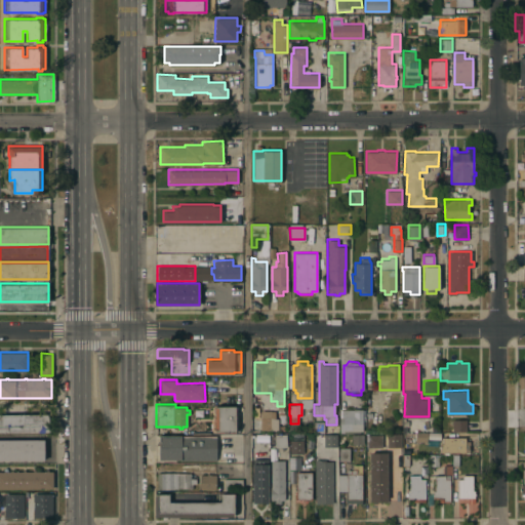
[(235,431),(215,431),(214,406),(235,406),(235,431)]
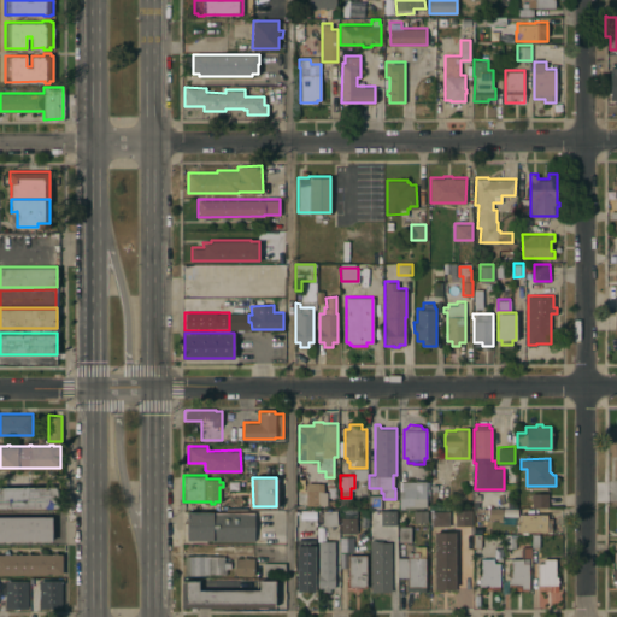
[(399,480),(425,480),(425,505),(423,505),(423,507),(399,507),(399,480)]
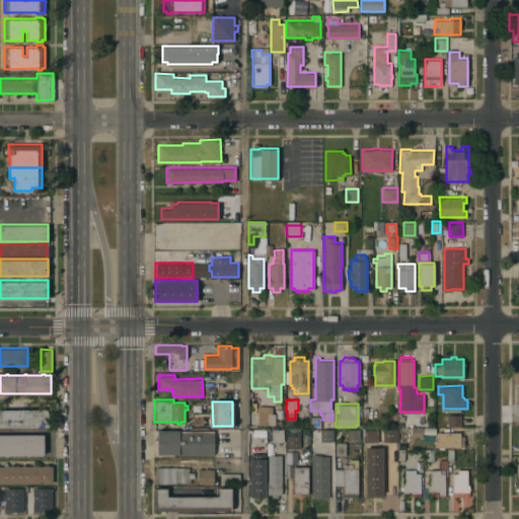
[(268,424),(257,424),(257,405),(268,405),(268,424)]
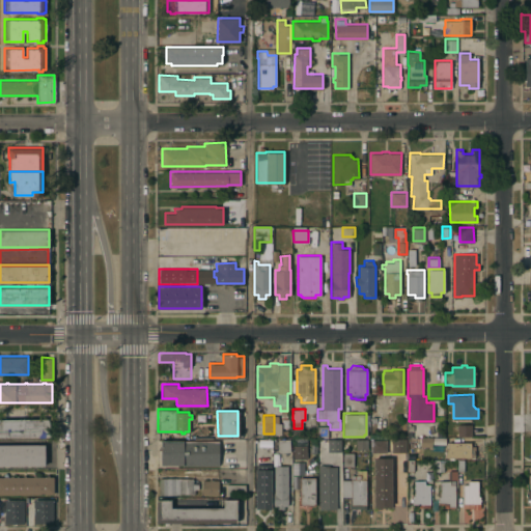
[(0,418),(49,418),(49,436),(0,436),(0,418)]
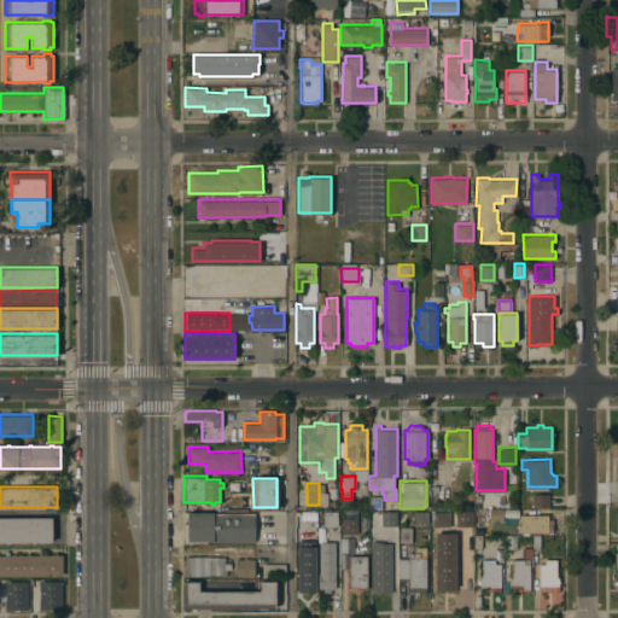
[(549,493),(549,507),(532,507),(532,493),(549,493)]
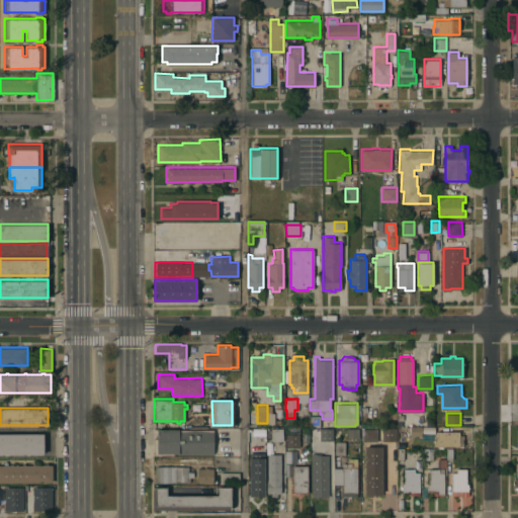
[(310,415),(320,415),(320,427),(310,427),(310,415)]
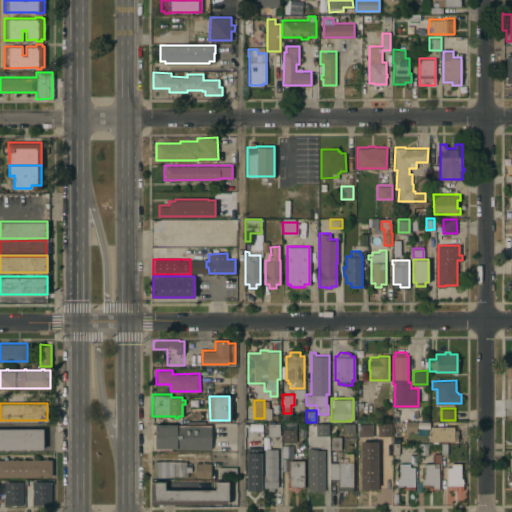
[(417,422),(417,430),(405,429),(405,422),(405,420),(417,421),(417,422)]
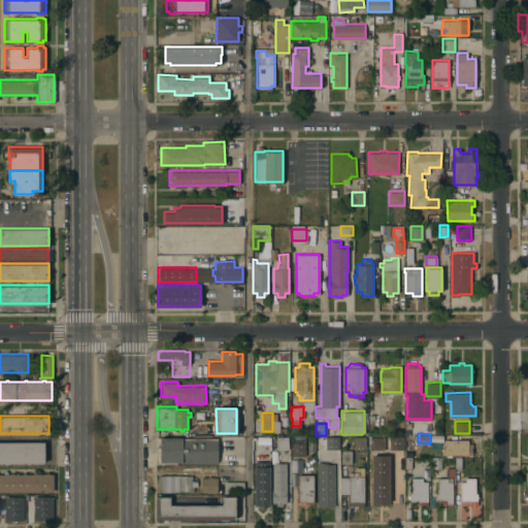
[(288,450),(276,450),(275,436),(288,436),(288,450)]
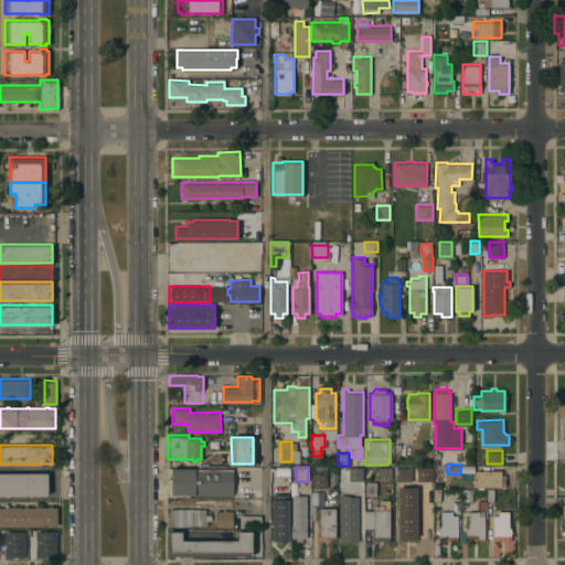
[(349,467),(363,467),(362,480),(349,480),(349,467)]
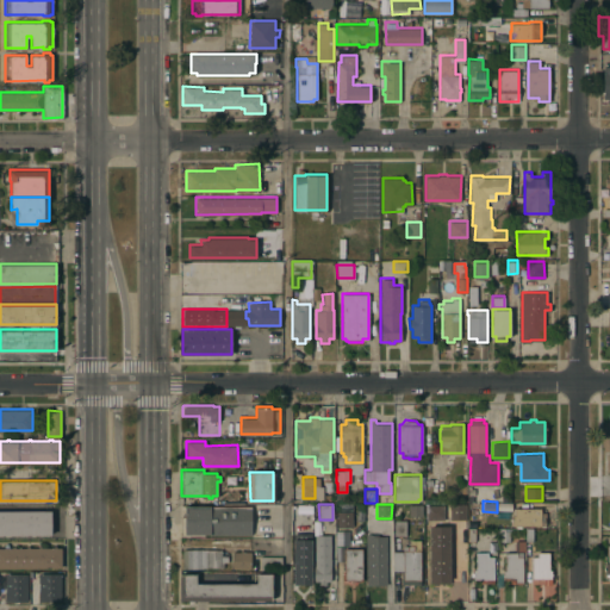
[(185,533),(185,505),(251,505),(251,534),(185,533)]
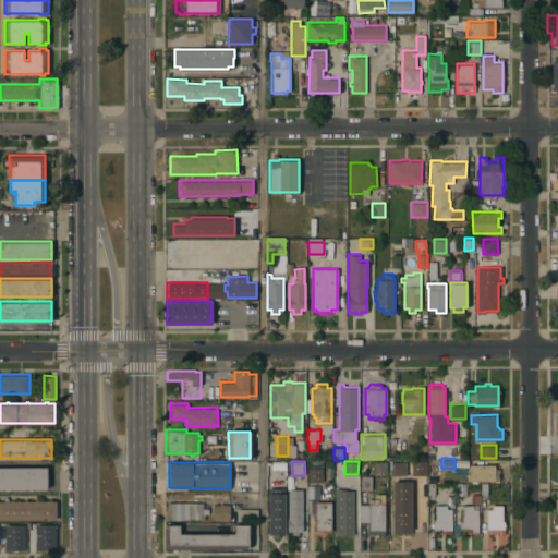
[(425,473),(412,473),(412,463),(425,463),(425,473)]
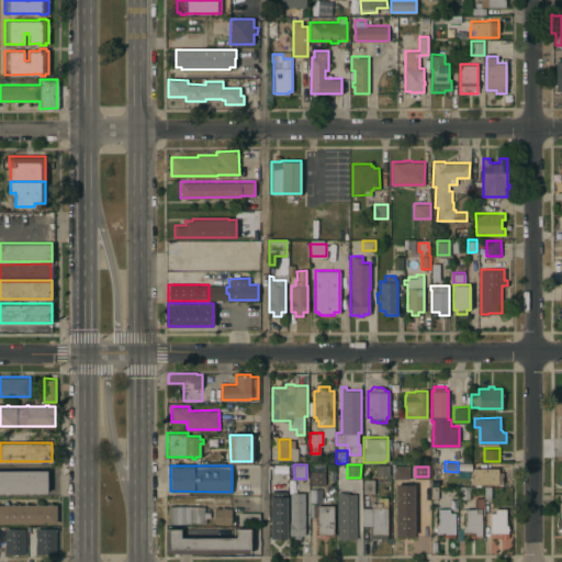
[(498,468),(498,472),(502,472),(502,483),(471,483),(471,474),(474,474),(474,468),(498,468)]
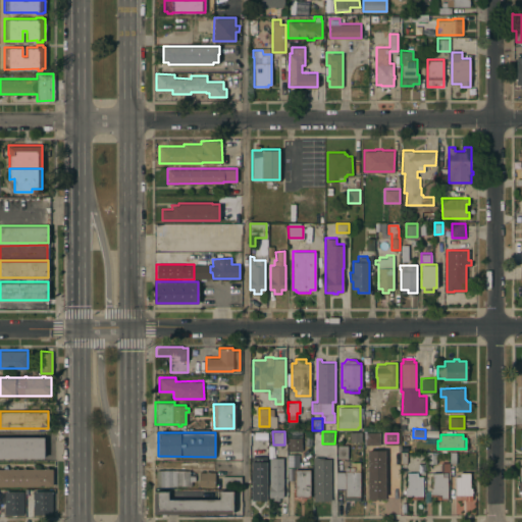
[(0,436),(44,436),(44,458),(0,457),(0,436)]
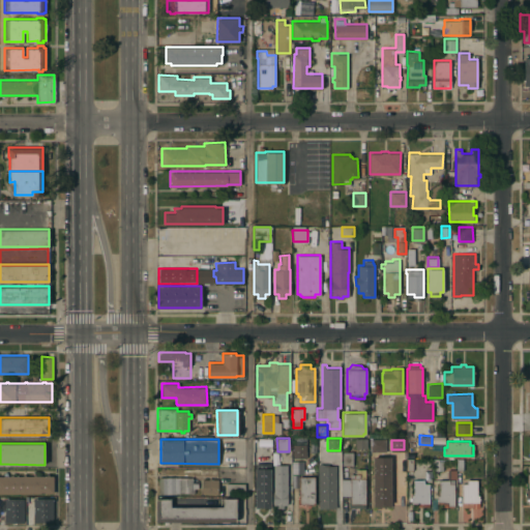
[(292,443),(305,443),(306,458),(293,458),(292,443)]
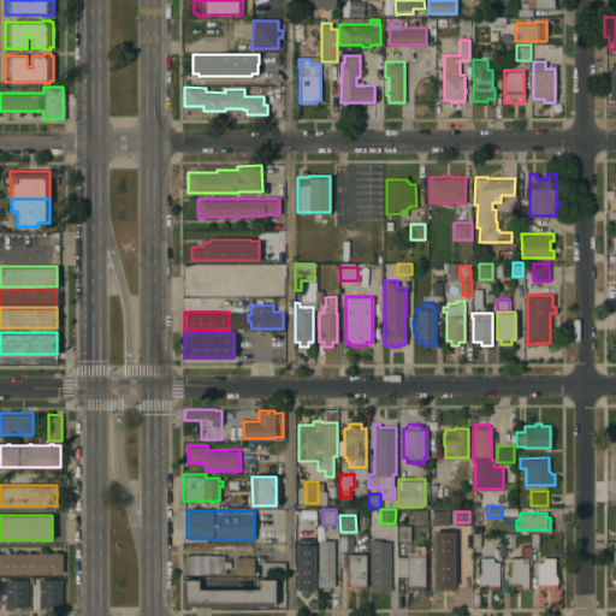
[(398,525),(409,525),(409,540),(398,540),(398,525)]
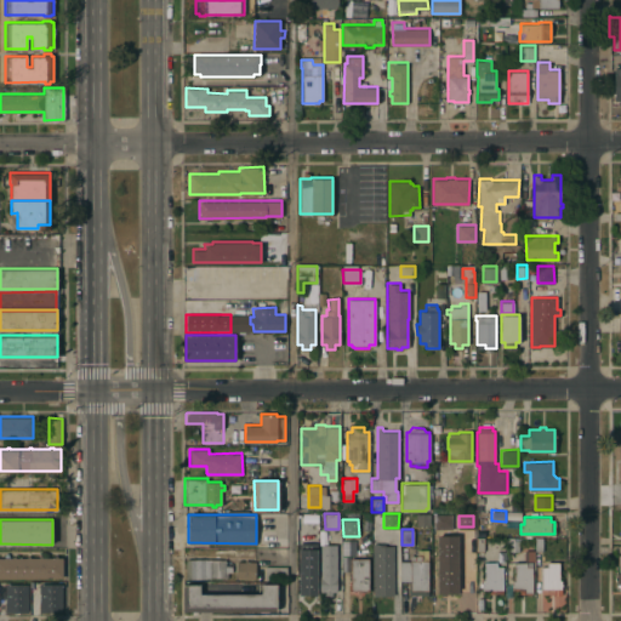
[(514,539),(514,540),(519,540),(519,551),(506,550),(506,539),(506,536),(514,536),(514,539)]
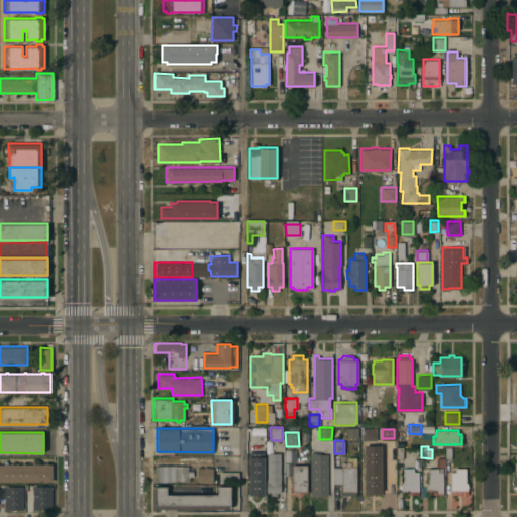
[(264,494),(248,494),(248,451),(264,451),(264,456),(264,494)]
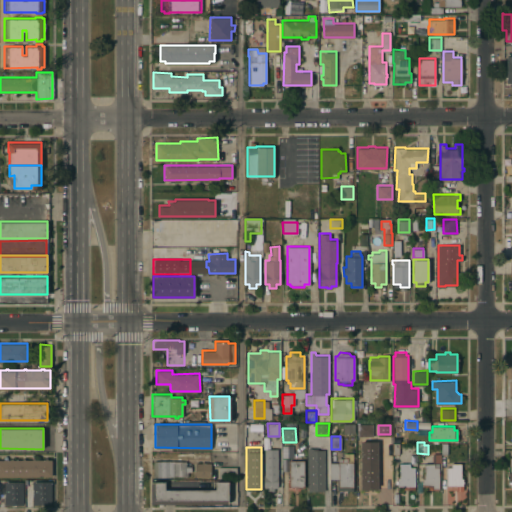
[(277,487),(273,487),(273,490),(267,490),(267,487),(263,487),(263,474),(264,474),(264,448),(277,448),(277,487)]
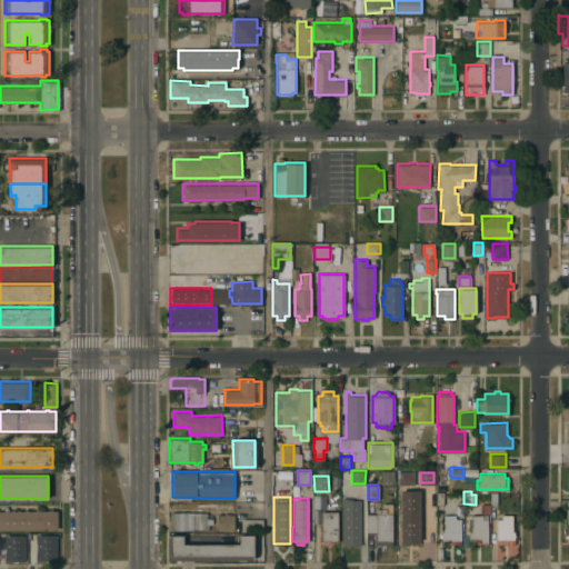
[(341,498),(352,498),(352,499),(360,499),(360,545),(341,545),(341,498)]
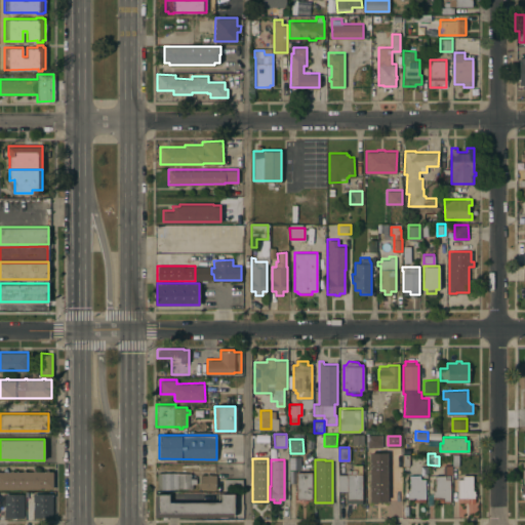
[(346,490),(339,490),(339,474),(347,474),(347,469),(353,469),(353,463),(362,463),(362,501),(346,502),(346,490)]
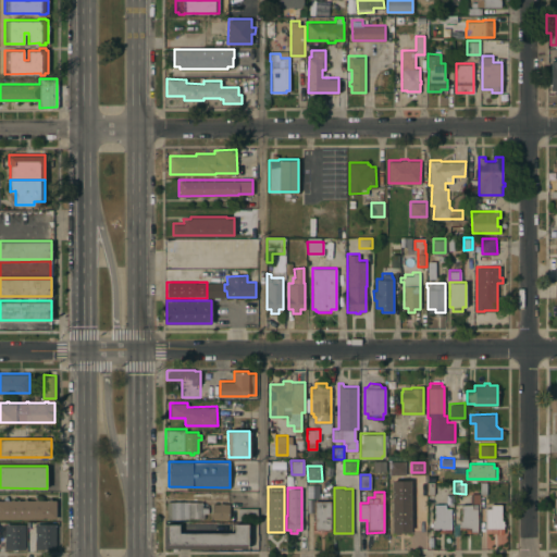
[(0,518),(0,499),(35,499),(35,498),(38,498),(38,499),(48,499),(48,498),(51,498),(51,499),(56,499),(56,518),(0,518)]
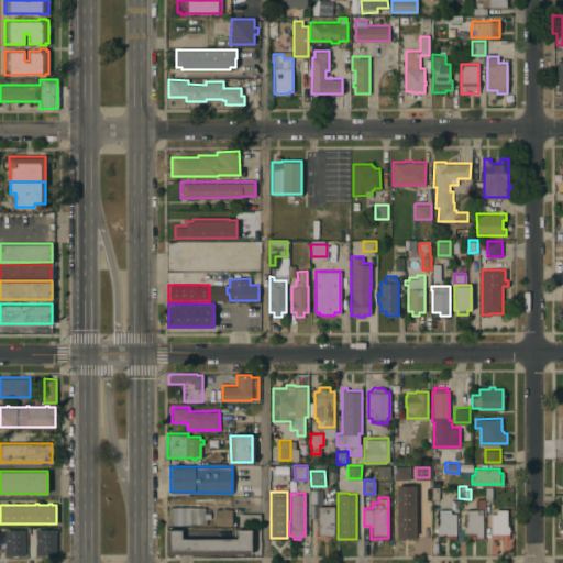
[(401,505),(421,505),(421,539),(401,539),(401,505)]
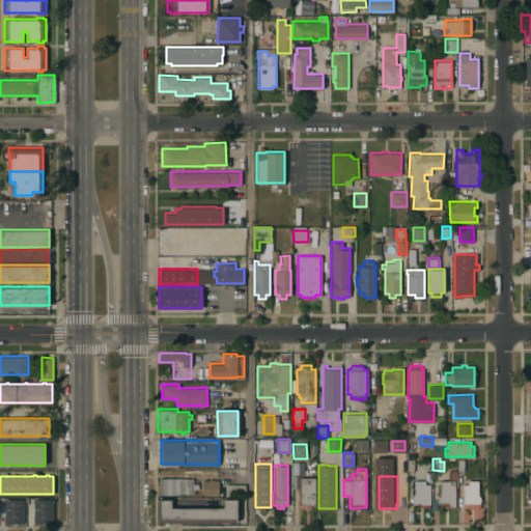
[(192,477),(192,483),(198,483),(198,488),(194,488),(194,494),(174,494),(174,495),(159,495),(159,477),(192,477)]
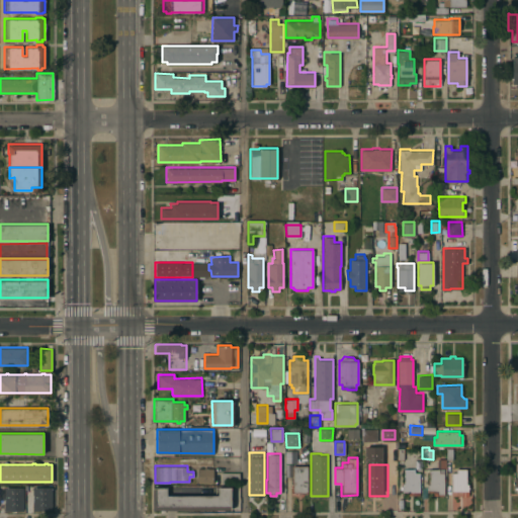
[(308,492),(291,492),(291,484),(292,484),(292,465),(308,465),(308,492)]
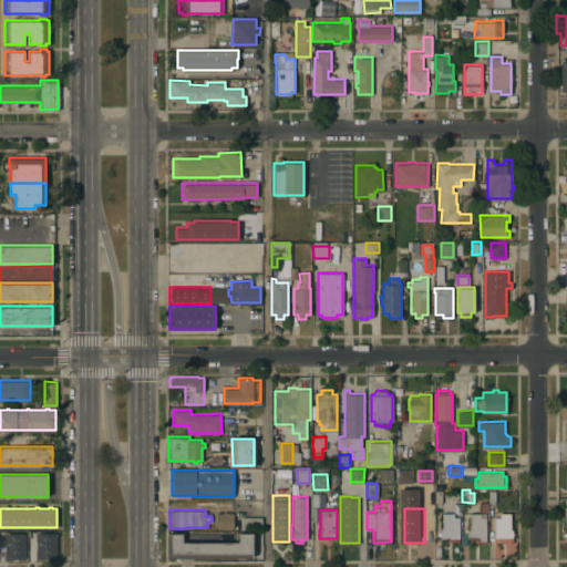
[(216,527),(216,512),(223,512),(223,511),(225,511),(225,512),(233,512),(233,527),(216,527)]
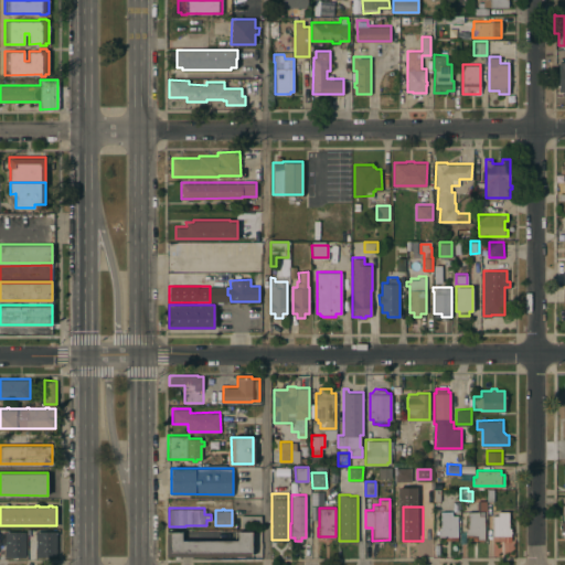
[(457,540),(446,540),(446,535),(439,535),(439,528),(441,528),(441,511),(451,511),(451,515),(457,514),(457,540)]
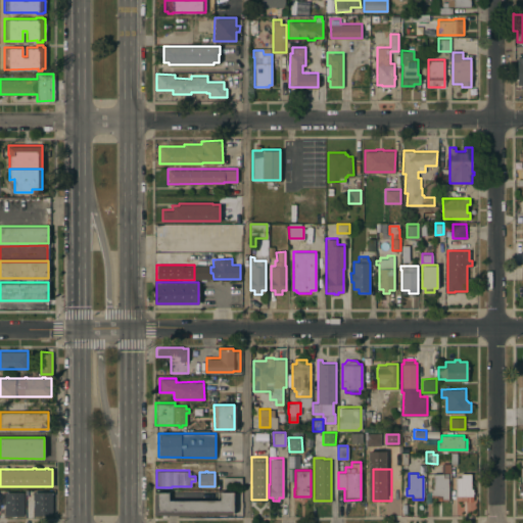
[(448,498),(437,500),(437,495),(431,495),(431,488),(433,488),(433,473),(448,473),(448,498)]
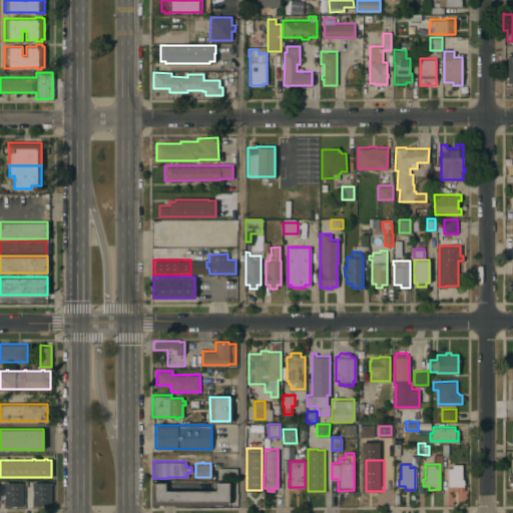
[(447,467),(452,467),(452,464),(462,464),(462,478),(464,478),(464,486),(458,486),(458,490),(447,490),(447,467)]
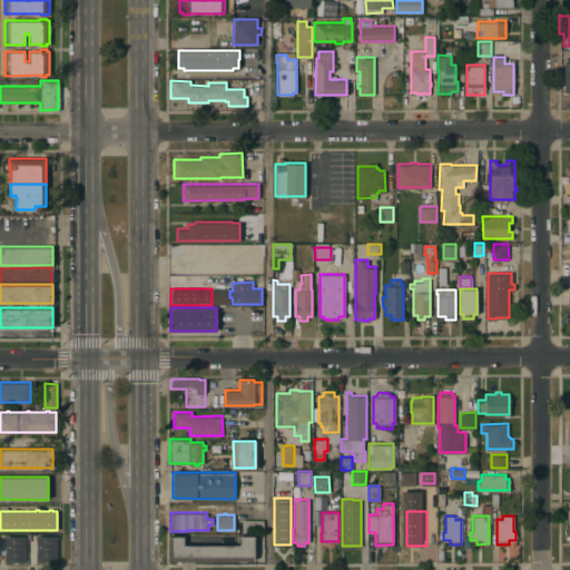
[(263,519),(263,531),(243,531),(243,519),(263,519)]
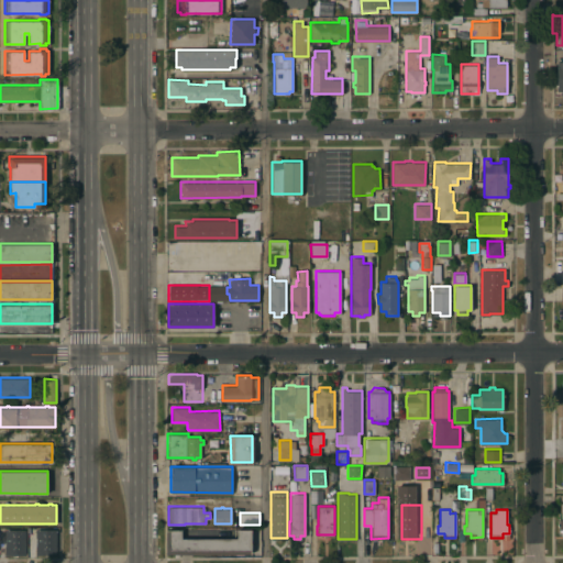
[(56,554),(35,554),(35,529),(56,528),(56,554)]
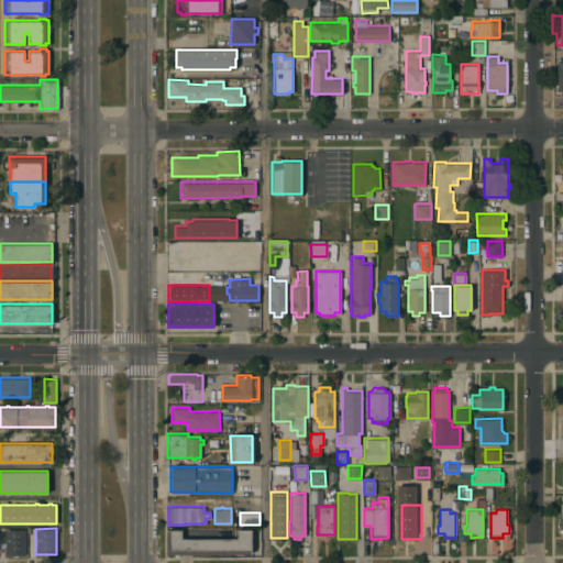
[(165,553),(165,529),(180,529),(180,538),(236,538),(236,528),(251,528),(251,553),(167,553),(165,553)]
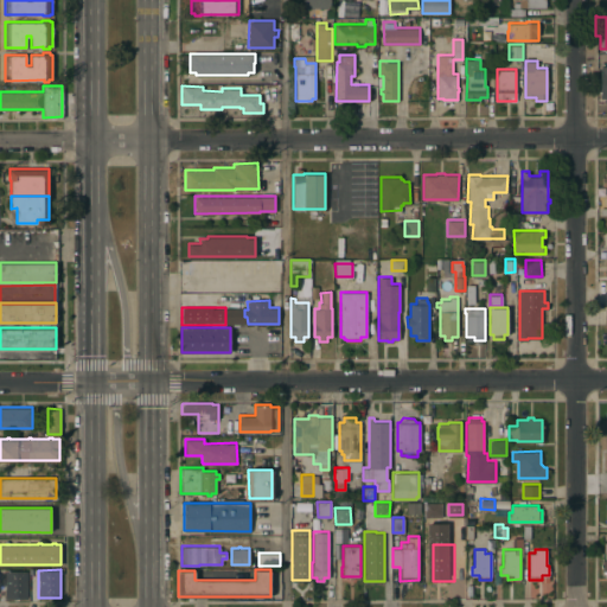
[(27,598),(5,598),(5,570),(27,570),(27,598)]
